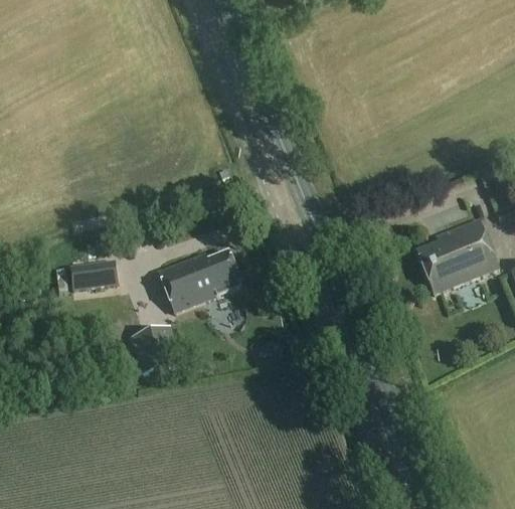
[(510,207),(504,209),(507,218),(513,216),(514,215),(514,211),(513,206),(510,207)]
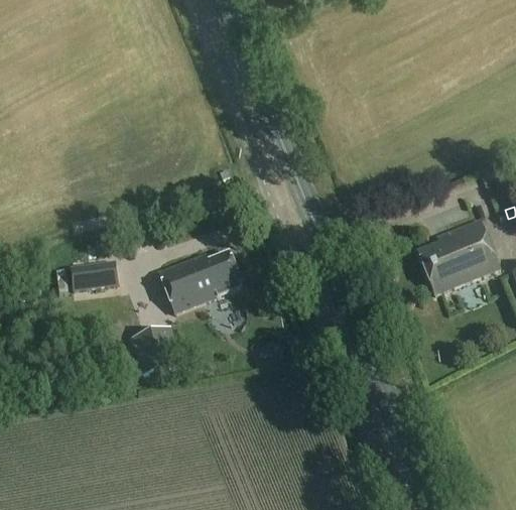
[(438,221),(441,232),(462,226),(459,215),(438,221)]
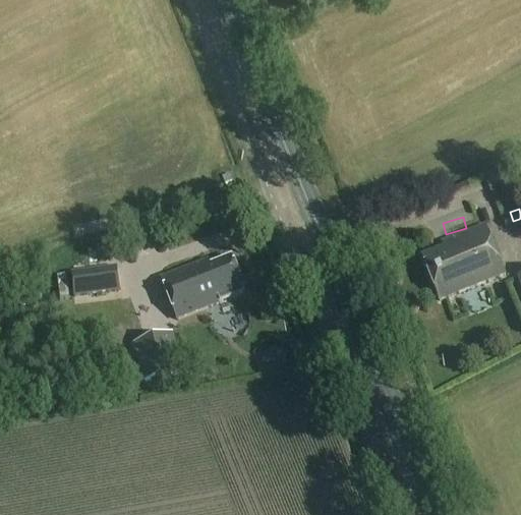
[(503,272),(482,222),(442,238),(444,244),(421,253),(439,297),(503,272)]
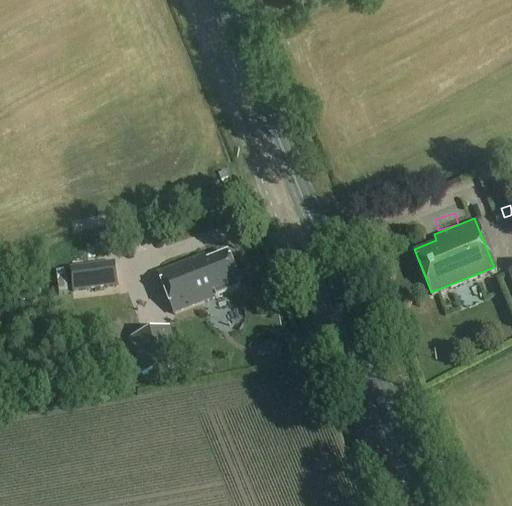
[(108,236),(95,238),(96,252),(110,250),(108,236)]
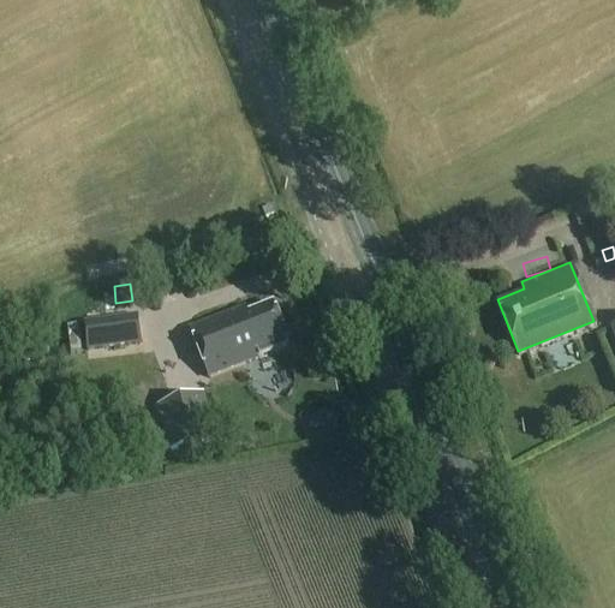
[(212,371),(249,357),(292,340),(276,302),(249,311),(246,307),(193,327),(212,371)]
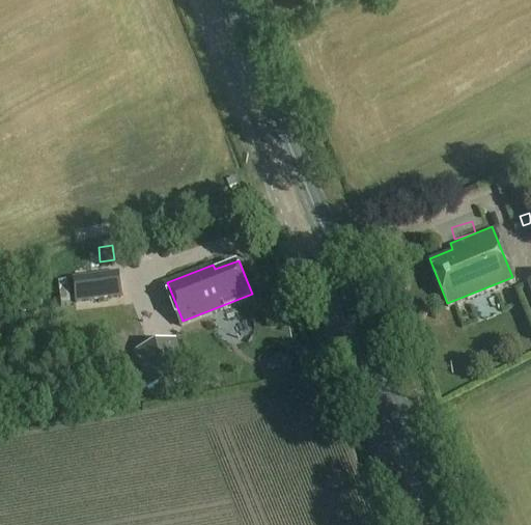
[(71,273),(74,298),(121,293),(118,267),(71,273)]
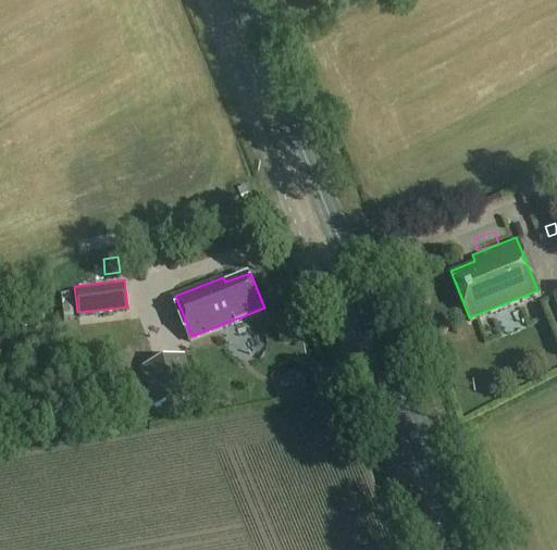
[(12,307),(13,317),(37,315),(36,304),(12,307)]
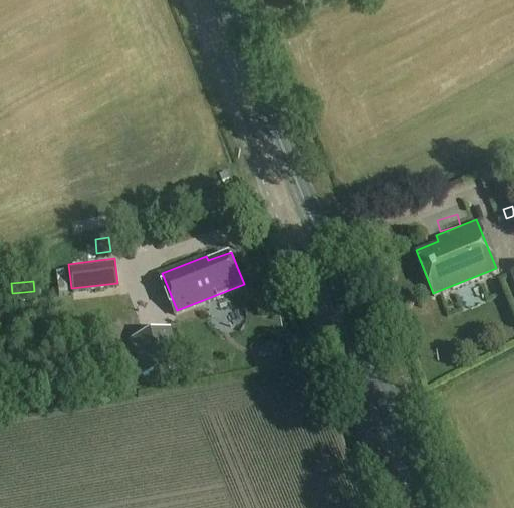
[(170,323),(131,334),(141,372),(181,361),(170,323)]
